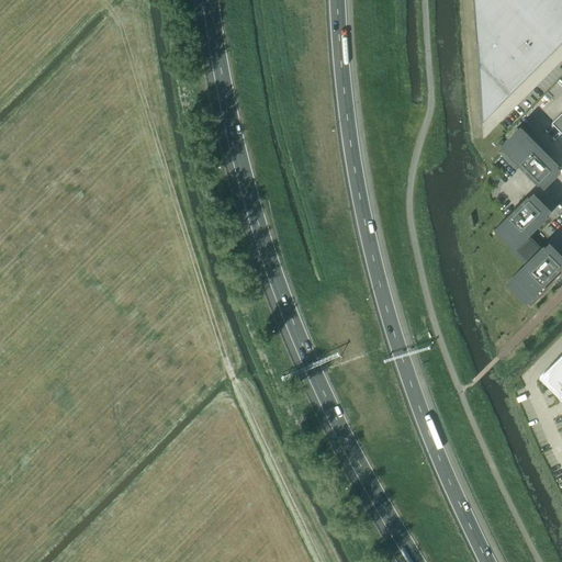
[(561,0),(473,0),(482,123),(561,43),(561,22),(557,17),(561,10),(561,0)]
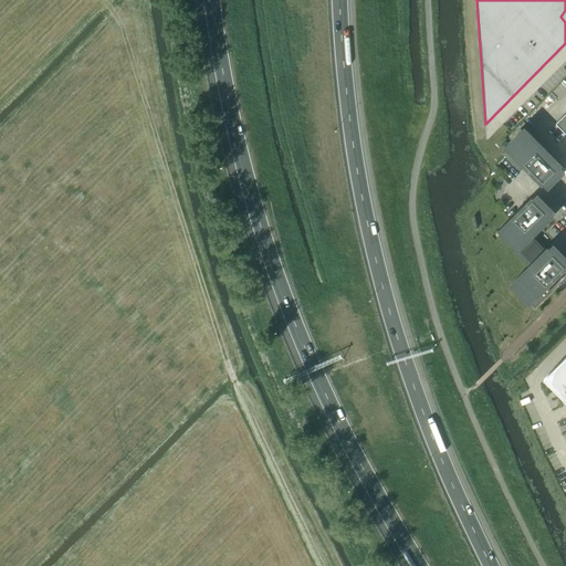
[(565,113),(556,124),(565,133),(565,113)]
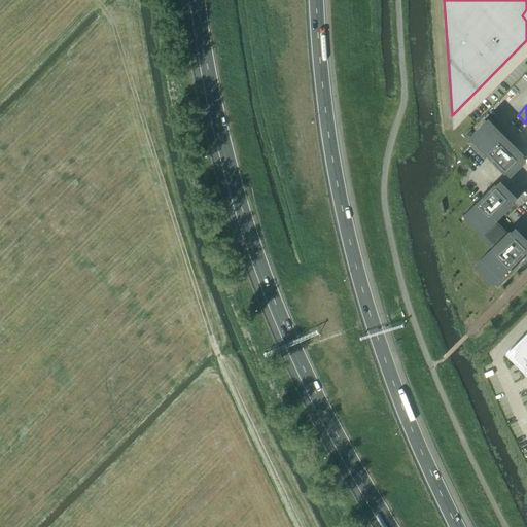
[(479,130),(468,141),(484,157),(487,154),(505,173),(506,172),(510,175),(516,169),(513,166),(517,162),(520,165),(526,159),(523,155),(524,154),(492,123),(482,133),(479,130)]
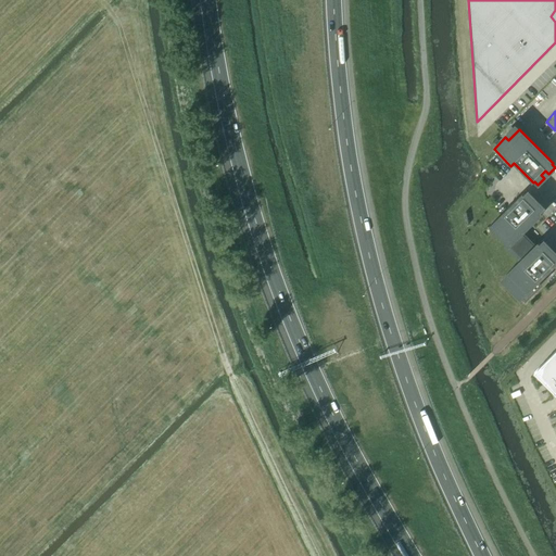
[(502,214),(489,227),(508,247),(509,247),(521,258),(505,276),(516,287),(513,290),(525,302),(542,285),(540,281),(544,277),(555,265),(555,254),(553,252),(551,254),(546,250),(548,248),(542,241),(540,243),(539,242),(535,245),(522,234),(543,213),(541,212),(544,210),(536,203),(534,205),(531,201),(533,199),(526,192),(523,194),(522,193),(502,214)]
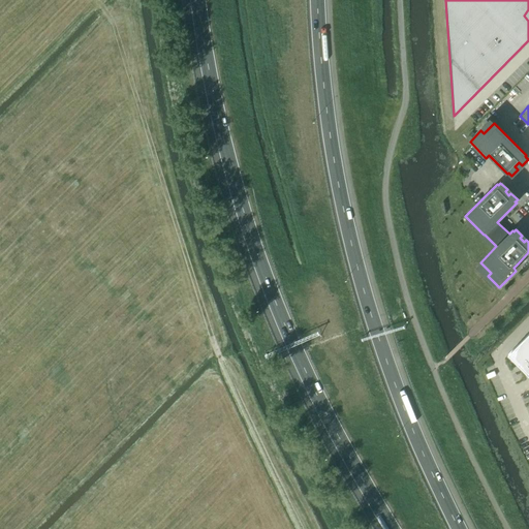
[(528,333),(508,354),(528,374),(528,333)]
